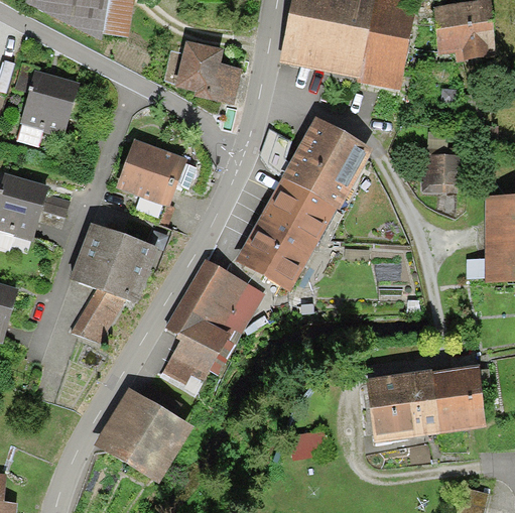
[(30,0),(103,34),(127,38),(133,0),(30,0)]
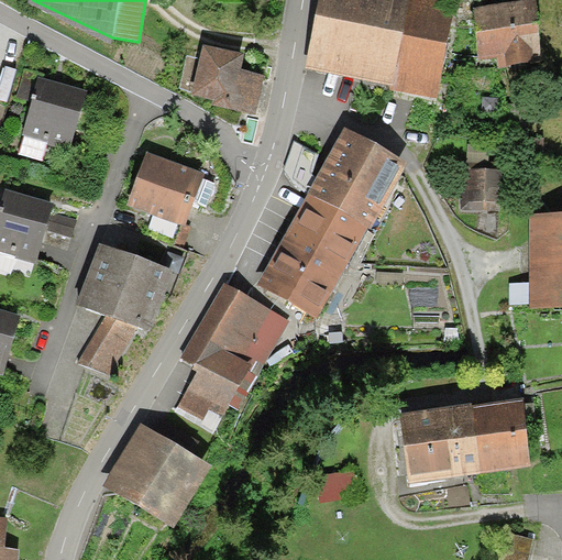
[(392,83),(406,0),(320,0),(308,65),(392,83)]
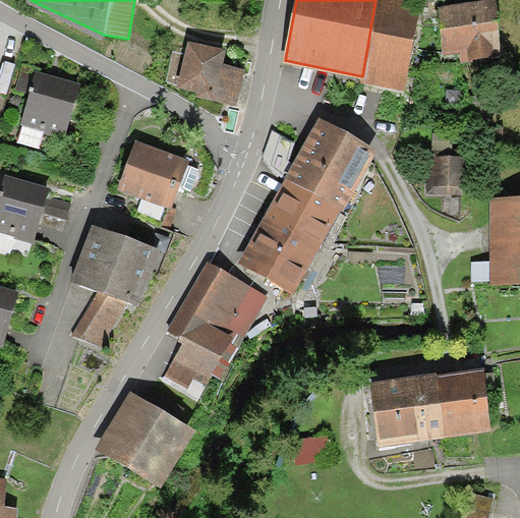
[(376,0),(362,76),(361,80),(403,89),(419,0),(376,0)]
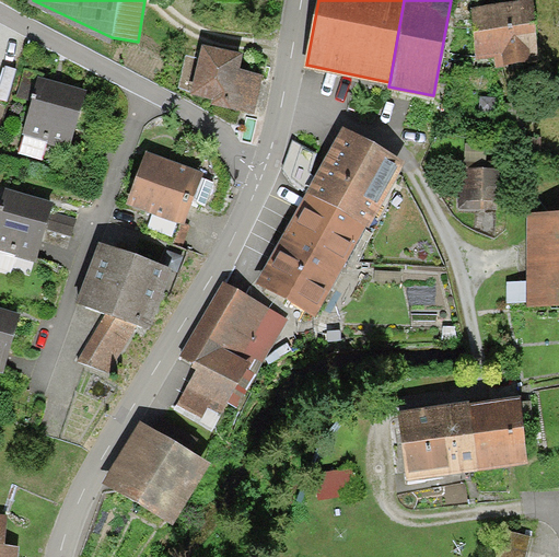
[(532,1),(469,9),(476,58),(492,57),(495,67),(539,61),(532,1)]
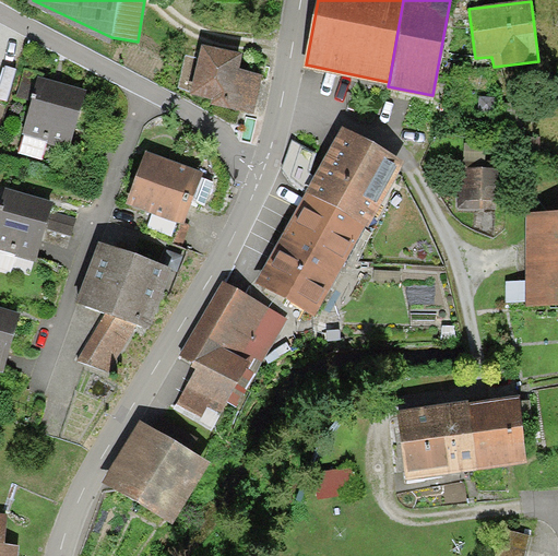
[(242,54),(200,45),(190,92),(214,96),(213,103),(251,111),(260,73),(239,69),(242,54)]
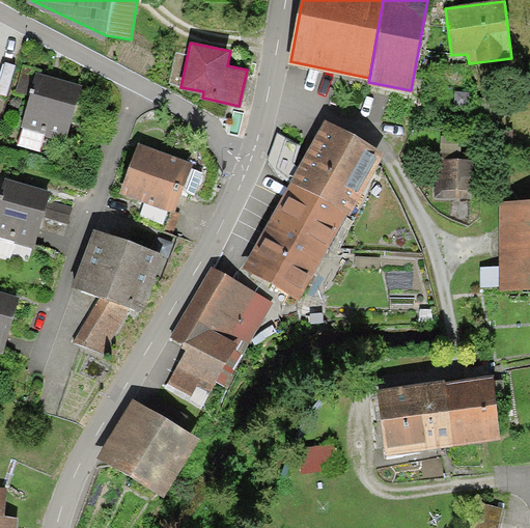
[(81,85),(36,73),(22,126),(23,126),(18,142),(39,147),(44,133),(65,139),(81,85)]
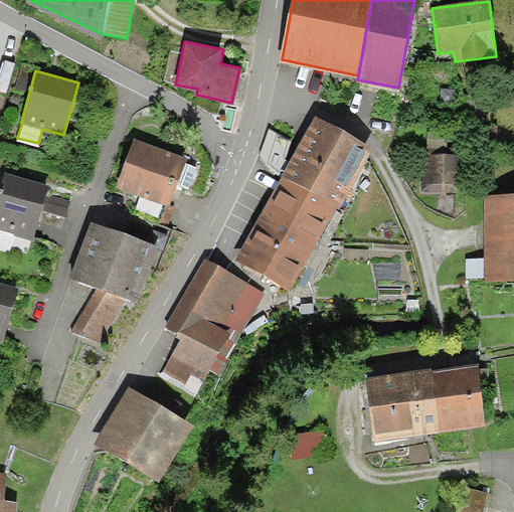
[(440,101),(455,102),(456,87),(441,87),(440,101)]
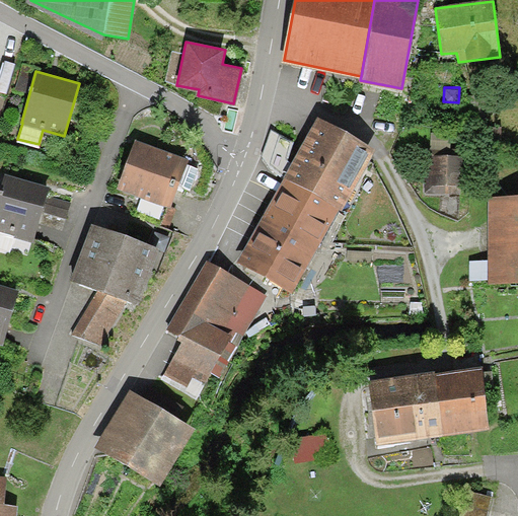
[(375,150),(316,117),(283,177),(340,209),(342,210),(375,150)]
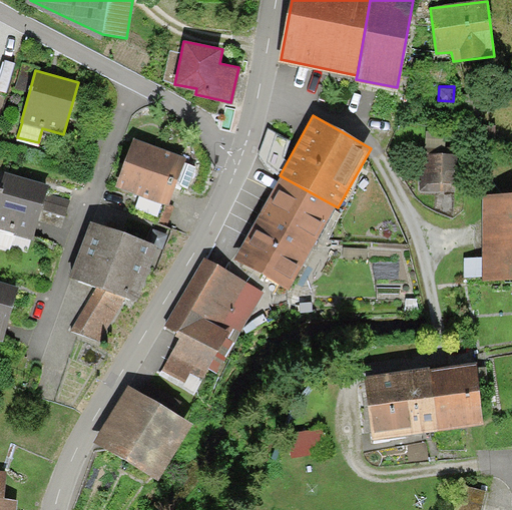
[(425,146),(421,146),(419,188),(456,190),(458,153),(445,152),(446,129),(426,128),(425,146)]
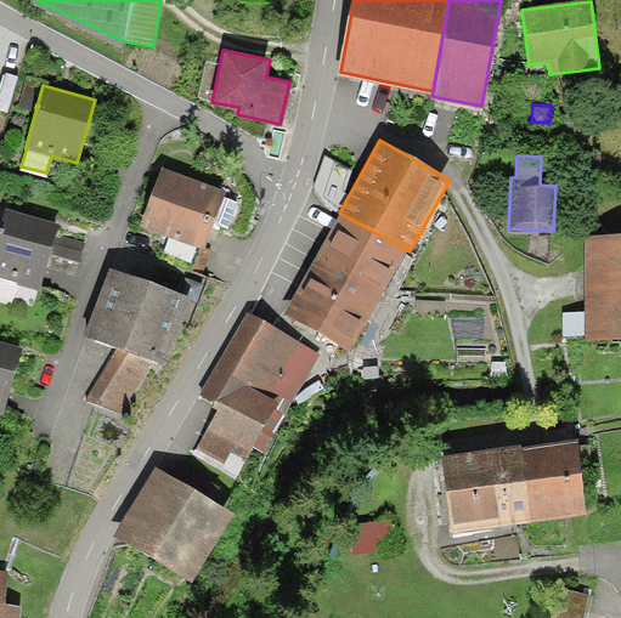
[(225,190),(163,166),(151,200),(141,226),(167,236),(159,253),(202,268),(210,245),(205,244),(225,190)]
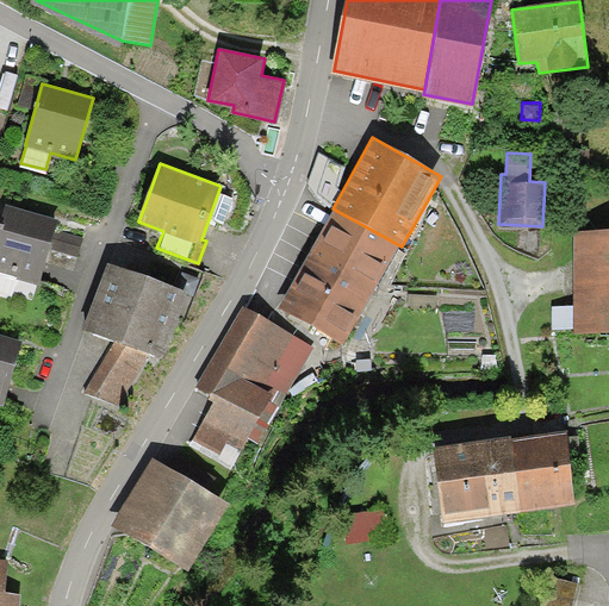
[(57,218),(6,204),(0,222),(0,270),(38,282),(50,245),(76,252),(81,236),(55,229),(57,218)]
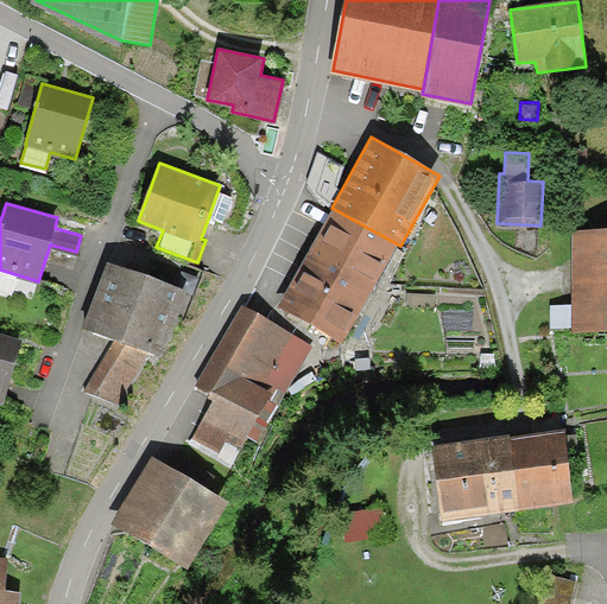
[(277,306),(341,342),(398,245),(332,208),(277,306)]
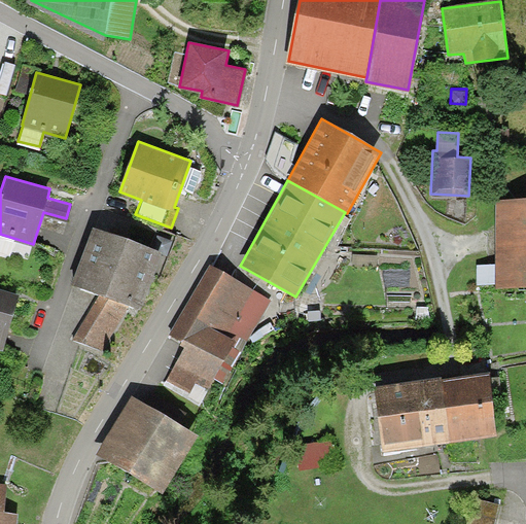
[(525,199),(494,200),(495,264),(496,286),(525,285),(525,199)]
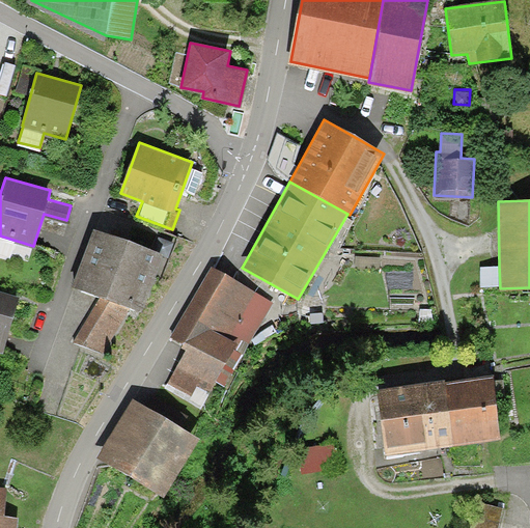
[(116,237),(94,229),(73,285),(100,296),(72,341),(102,352),(130,307),(142,312),(164,255),(167,256),(174,241),(160,235),(154,251),(116,237)]
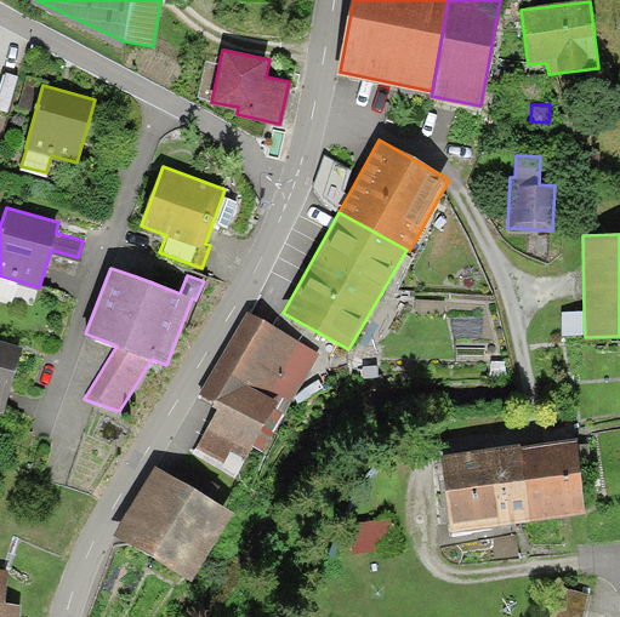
[(320,352),(246,310),(200,392),(215,400),(211,406),(217,410),(204,430),(195,426),(183,447),(234,478),(255,443),(265,449),(320,352)]
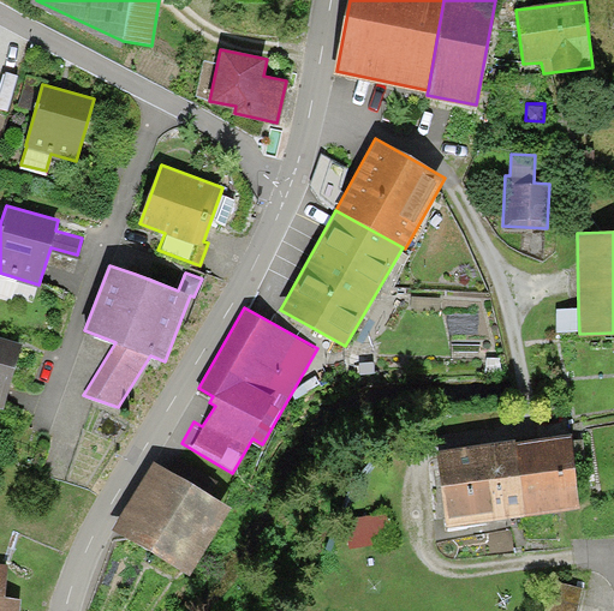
[(579,334),(578,307),(555,309),(555,334),(579,334)]
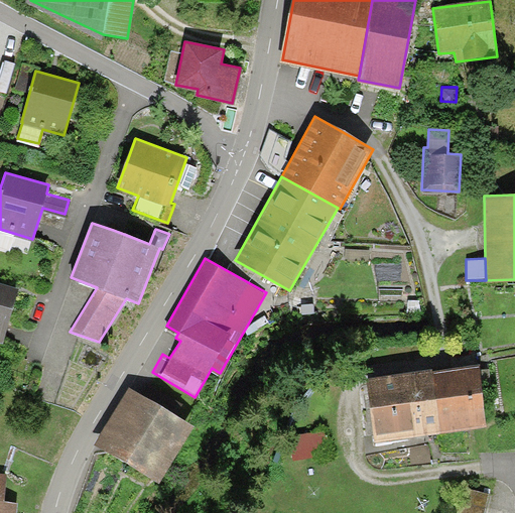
[(17,289),(0,283),(0,340),(2,341),(17,289)]
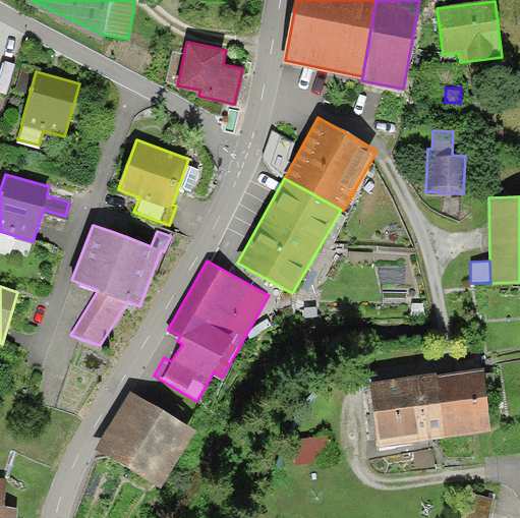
[(438,375),(368,384),(377,445),(492,429),(483,370),(440,377),(438,375)]
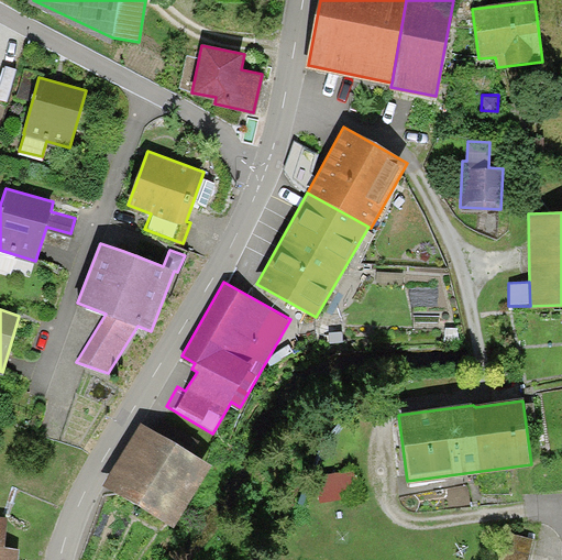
[(210,467),(138,424),(102,481),(175,525),(210,467)]
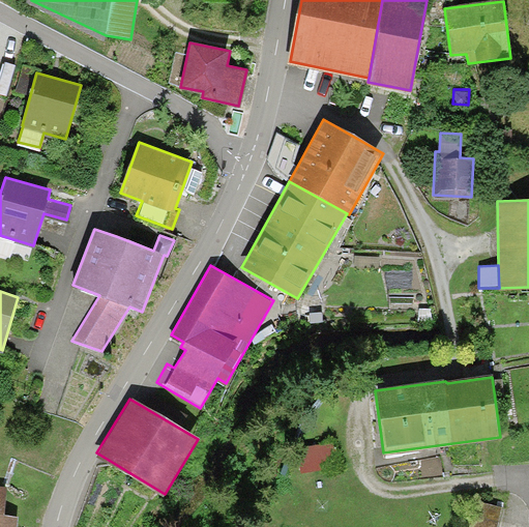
[(331,445),(298,448),(299,468),(332,465),(331,445)]
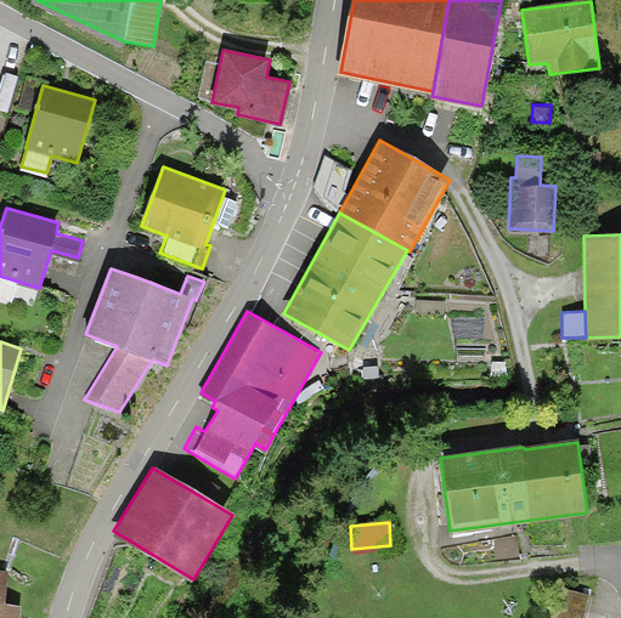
[(4,572),(0,571),(0,617),(16,617),(17,607),(1,606),(4,572)]
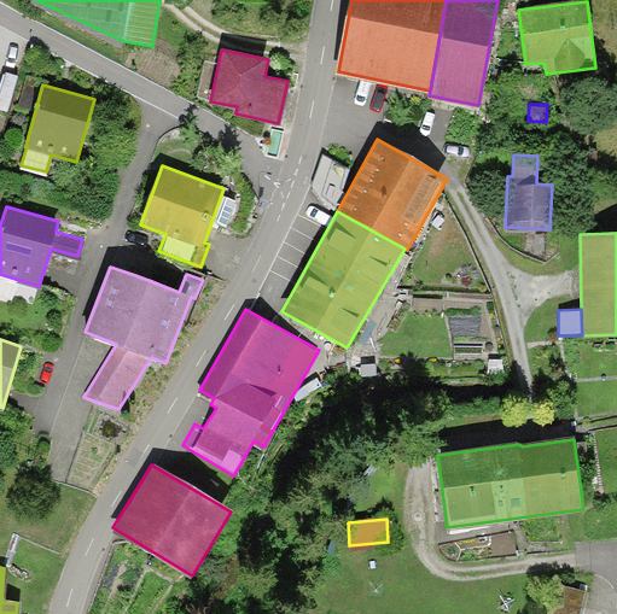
[(577,613),(585,590),(543,579),(535,610),(547,613),(577,613)]
